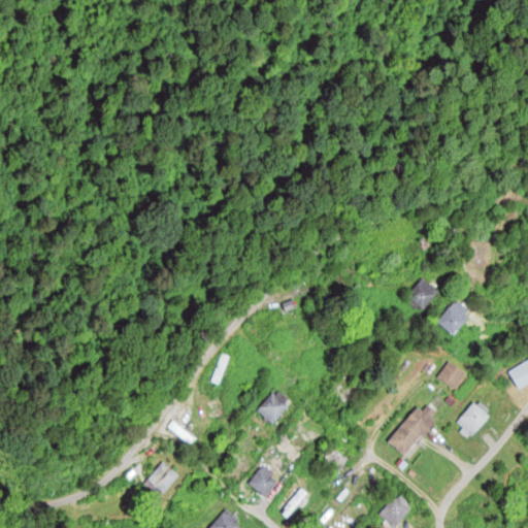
[(440,293),(423,278),(408,296),(426,310),(440,293)]
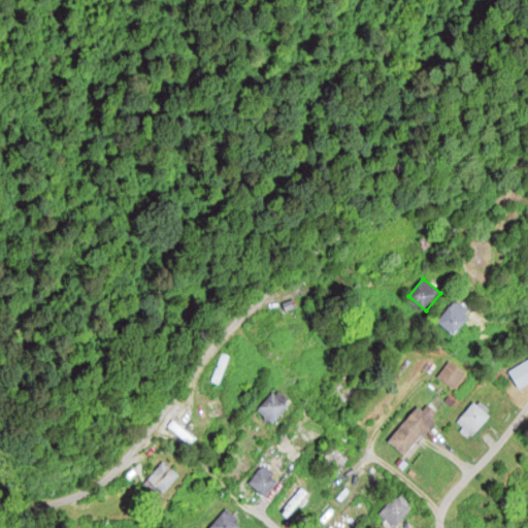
[(438,322),(456,337),(474,316),(457,300),(438,322)]
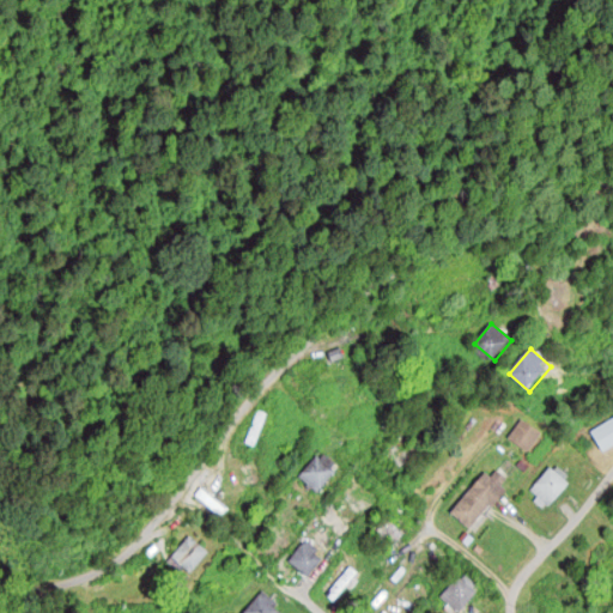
[(269,417),(260,411),(244,442),(254,448),(269,417)]
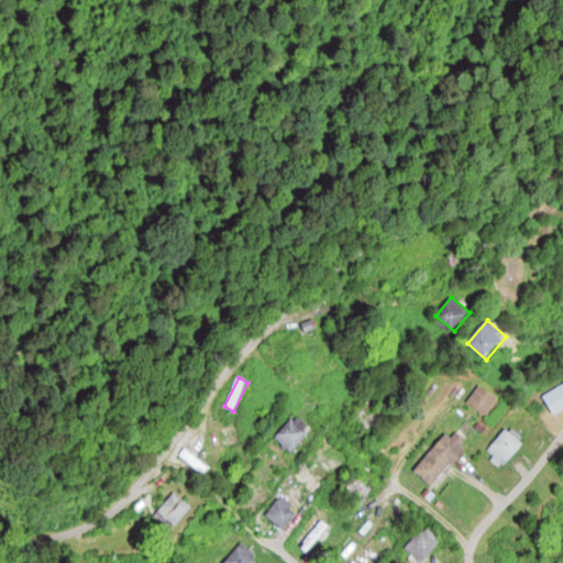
[(562,411),(562,385),(543,397),(554,416),(562,411)]
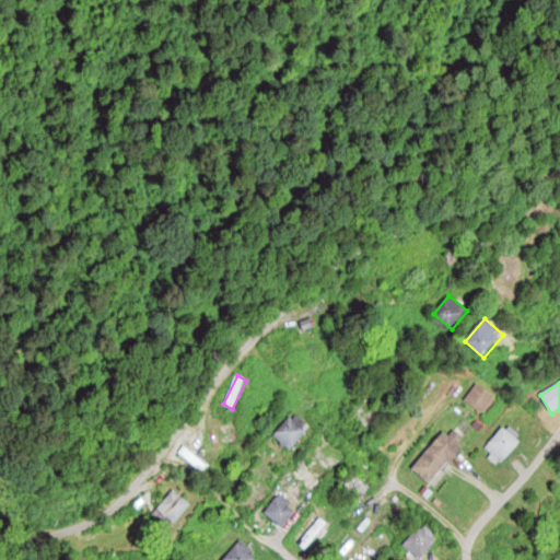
[(496,397),(477,384),(465,401),(483,415),(496,397)]
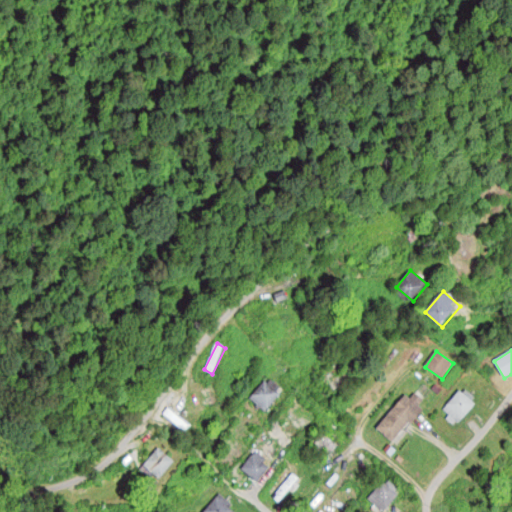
[(250,399),(267,413),(285,392),(268,378),(250,399)]
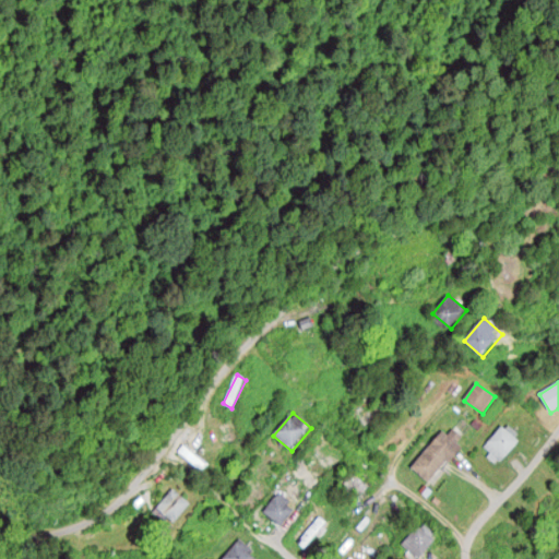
[(467,442),(450,427),(413,468),(430,484),(467,442)]
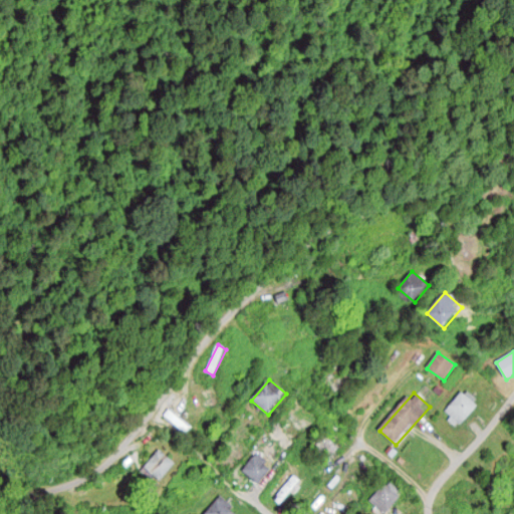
[(477,412),(467,396),(444,410),(454,426),(477,412)]
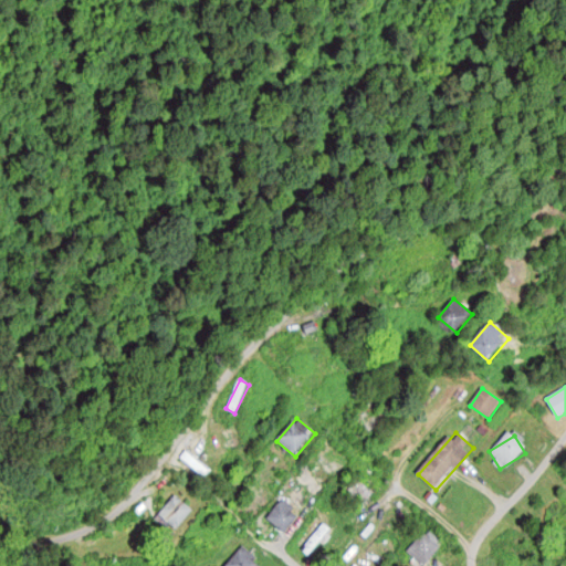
[(344,495),(364,510),(376,492),(357,478),(344,495)]
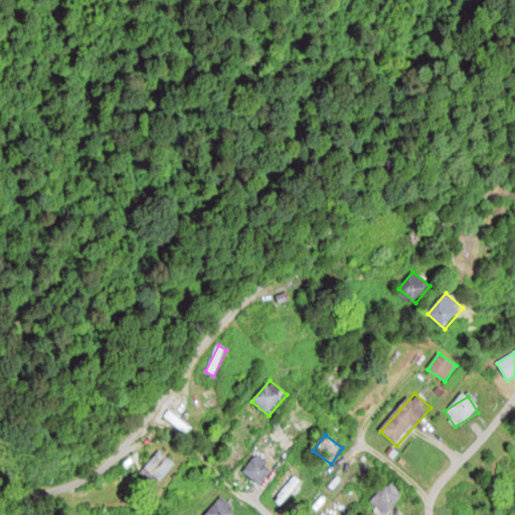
[(144,470),(162,484),(177,465),(160,451),(144,470)]
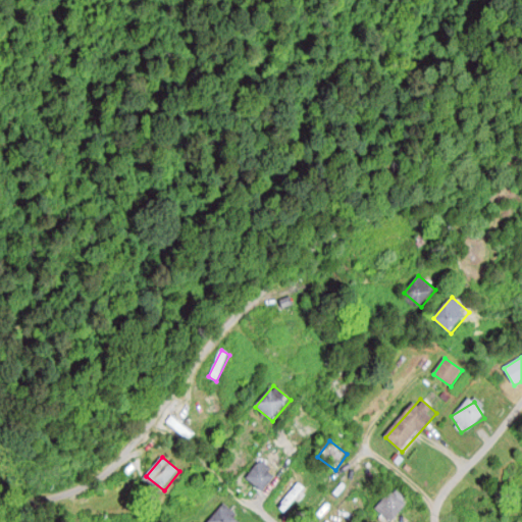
[(258,490),(276,481),(266,463),(248,472),(258,490)]
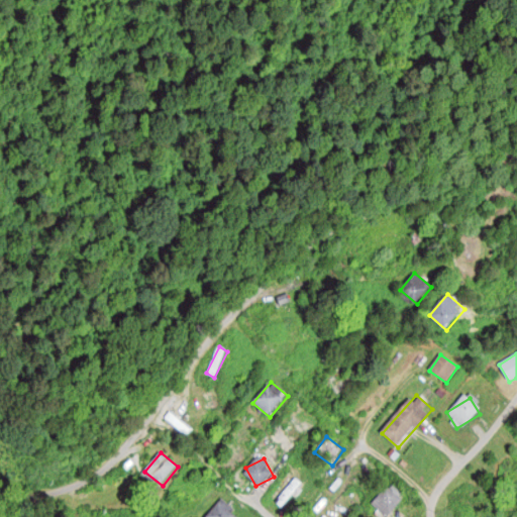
[(302,484),(296,477),(275,500),(282,506),(302,484)]
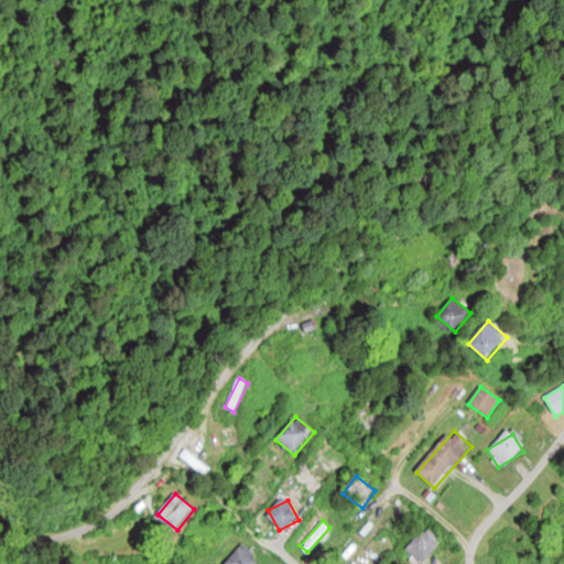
[(405,548),(421,563),(442,543),(425,528),(405,548)]
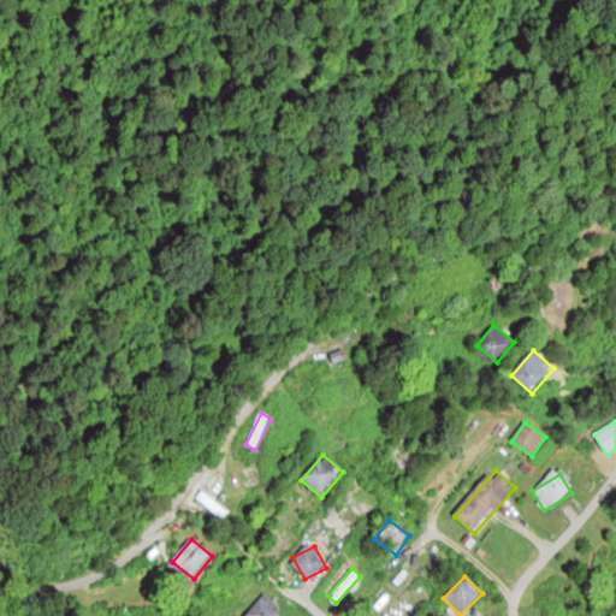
[(290,615),(265,594),(247,615),(248,615),(290,615)]
